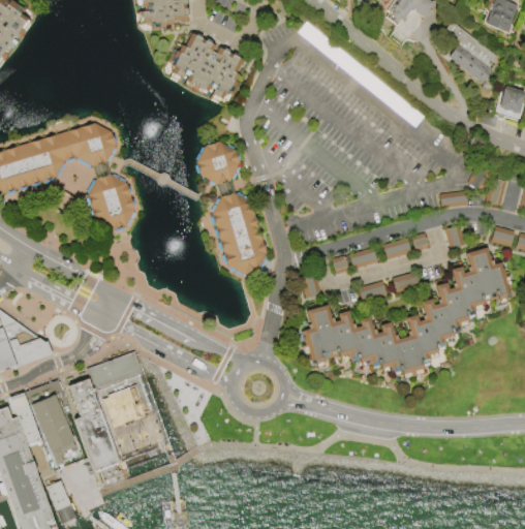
[(0,0),(7,0),(10,2),(10,0),(12,0),(26,9),(23,13),(32,21),(21,35),(3,58),(0,56),(0,0)]
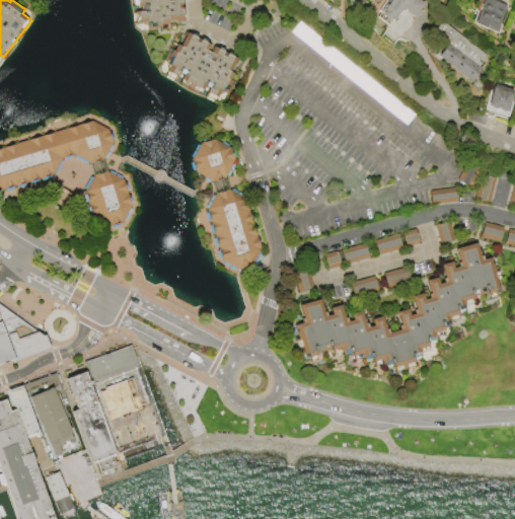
[(181,0),(185,18),(169,19),(170,23),(163,24),(163,28),(149,30),(148,22),(141,22),(140,10),(144,10),(144,6),(139,6),(139,0),(181,0)]
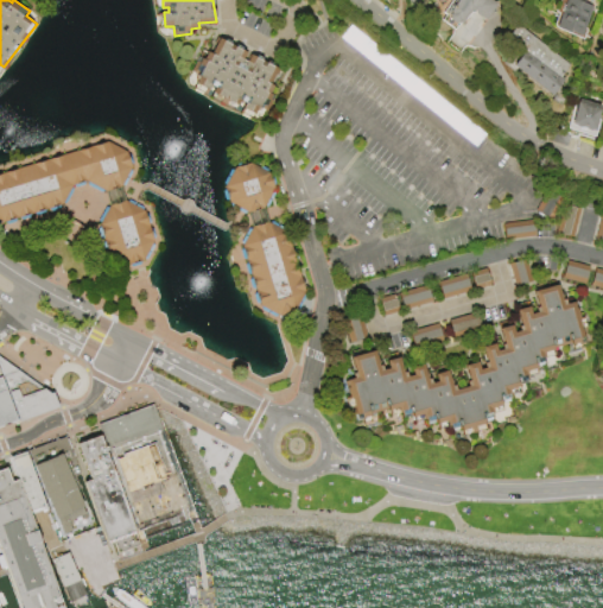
[(495,0),(500,4),(488,18),(484,16),(482,17),(477,13),(477,10),(474,10),(463,23),(459,20),(458,23),(455,23),(450,19),(450,14),(451,13),(449,11),(456,0),(495,0)]
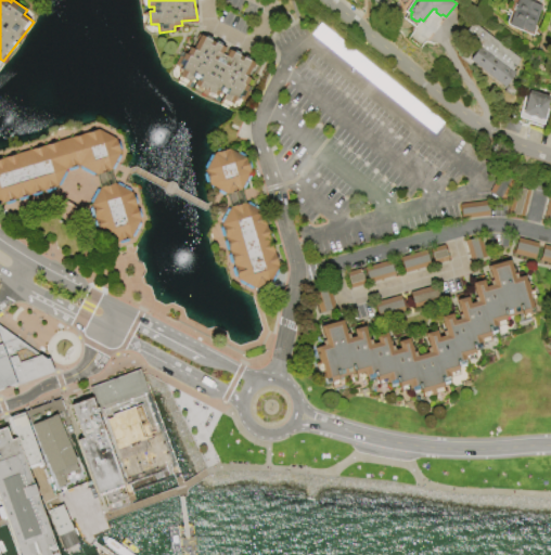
[(543,5),(533,31),(523,27),(522,29),(510,24),(520,0),(536,0),(536,2),(543,5)]
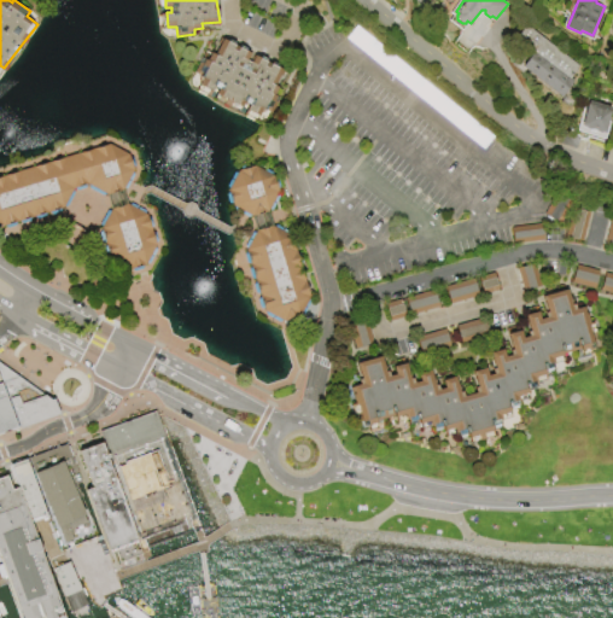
[(562,97),(584,68),(530,24),(520,38),(536,50),(524,65),(562,97)]
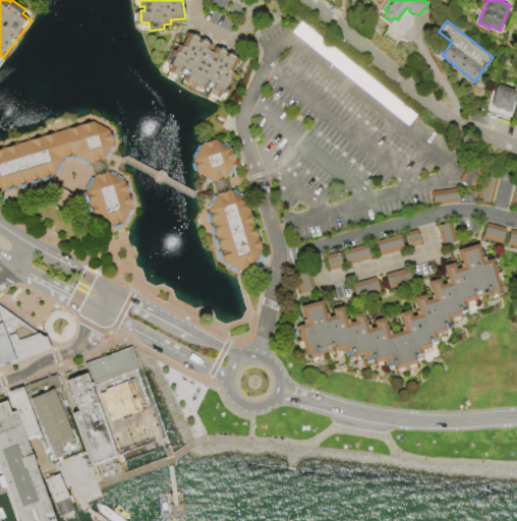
[(384,36),(397,45),(407,31),(395,21),(384,36)]
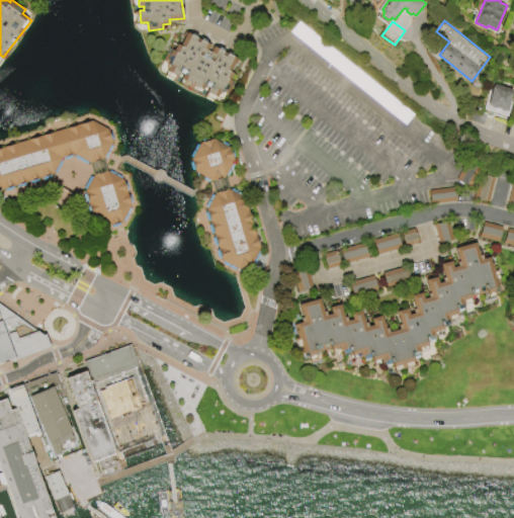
[(181,44),(187,30),(209,42),(207,48),(211,51),(215,45),(237,57),(231,69),(234,71),(230,78),(234,80),(228,91),(224,89),(222,93),(220,91),(217,96),(166,69),(170,61),(164,58),(170,46),(174,48),(178,41),(181,44)]
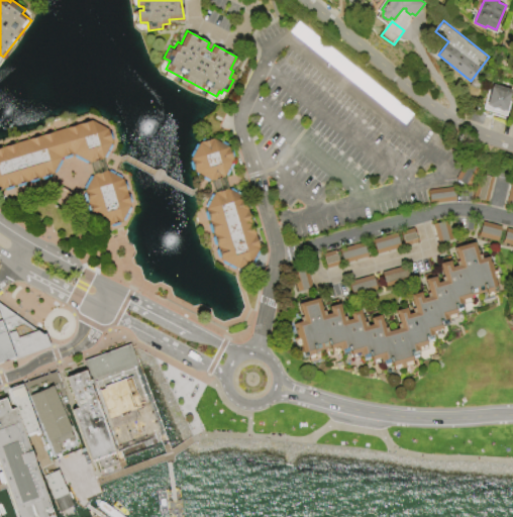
[(494,84),(512,89),(511,93),(512,93),(507,110),(487,104),(492,86),(493,87),(494,84)]
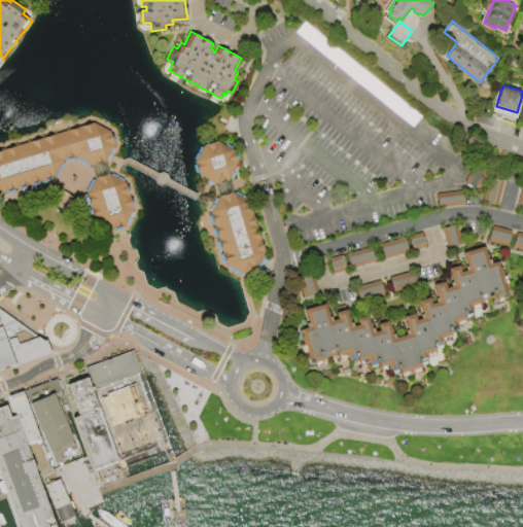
[(0,150),(95,123),(111,132),(116,144),(106,163),(93,166),(76,156),(66,160),(56,176),(4,194),(0,190),(0,150)]
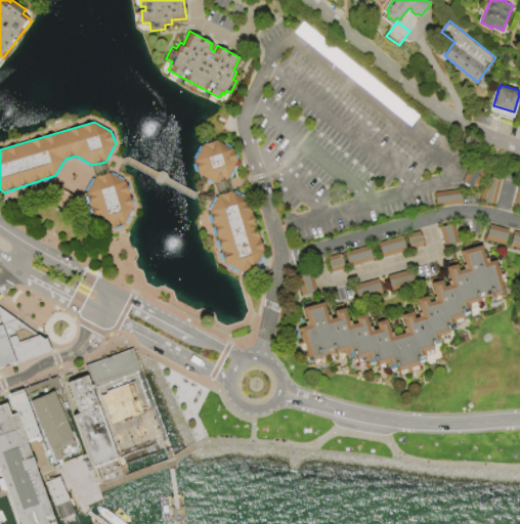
[(240,153),(208,138),(193,171),(226,184),(240,153)]
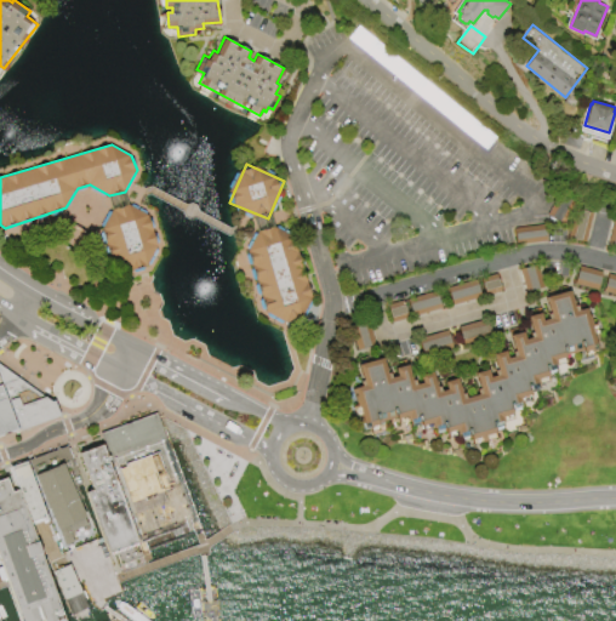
[(577,201),(565,223),(549,214),(560,193),(577,201)]
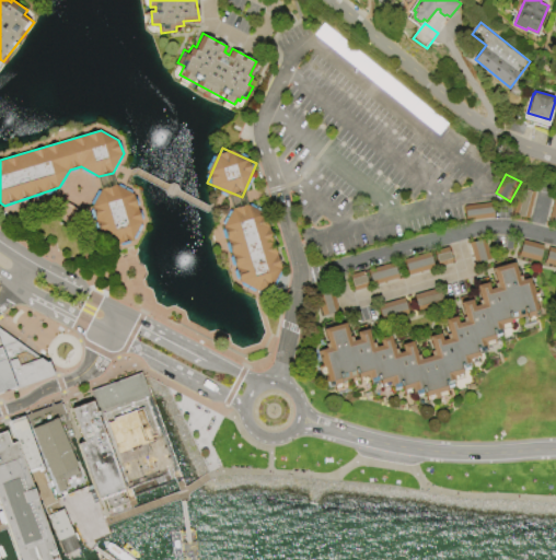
[(117,183),(135,194),(143,221),(135,238),(119,243),(103,233),(96,206),(104,187),(117,183)]
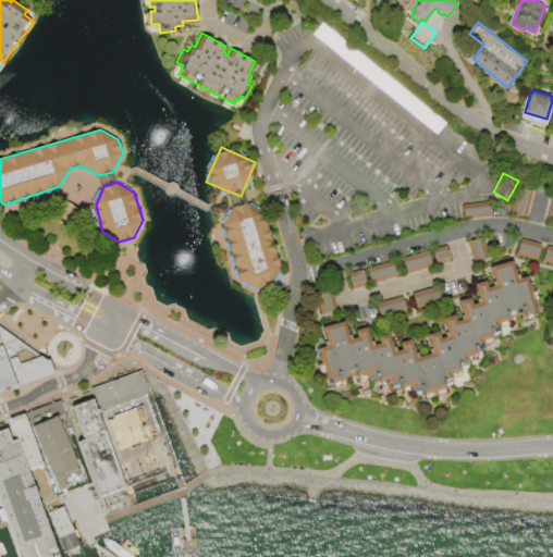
[(533,190),(527,217),(512,212),(518,186),(533,190)]
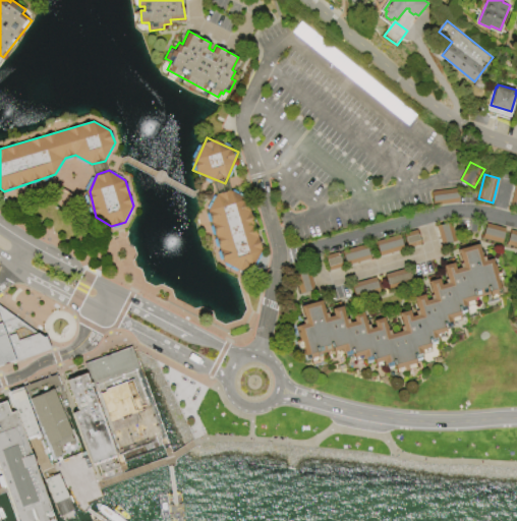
[(229,275),(252,269),(250,261),(263,257),(244,187),(209,197),(229,275)]
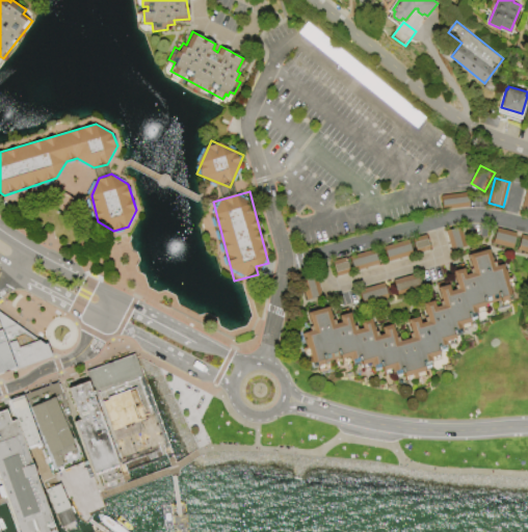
[(470,205),(444,208),(442,195),(468,191),(470,205)]
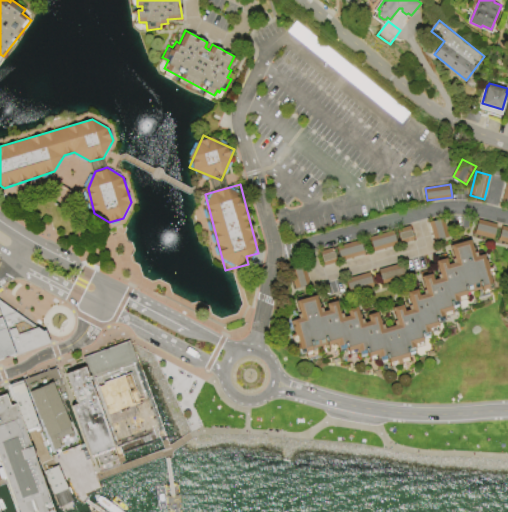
[(445,217),(450,236),(436,240),(430,221),(445,217)]
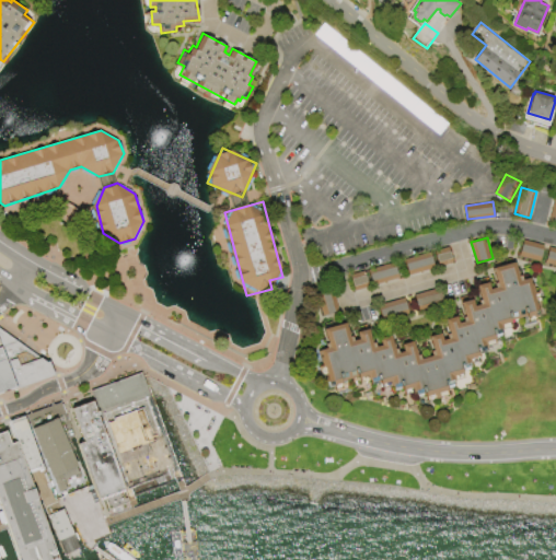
[(525,240),(545,245),(541,260),(521,255),(525,240)]
